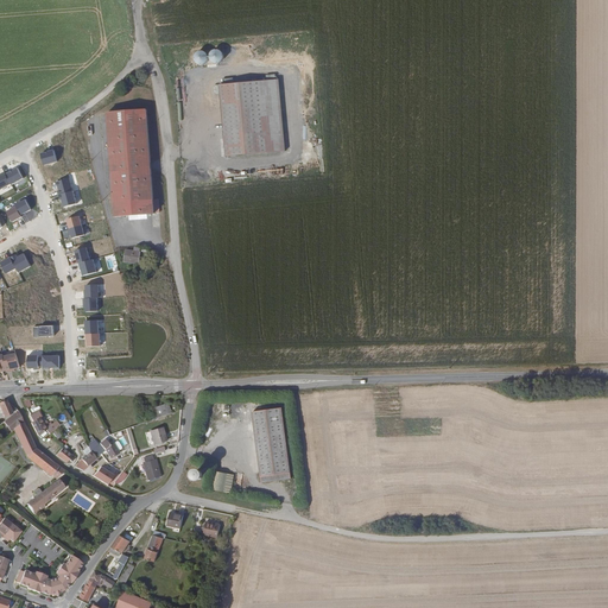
[(209,51),(208,54),(194,52),(194,63),(221,65),(222,51),(209,51)]
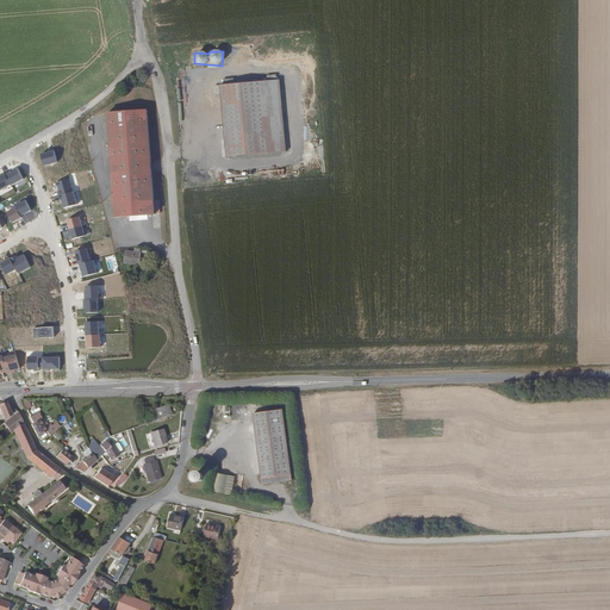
[(287,154),(280,81),(262,83),(269,155),(287,154)]
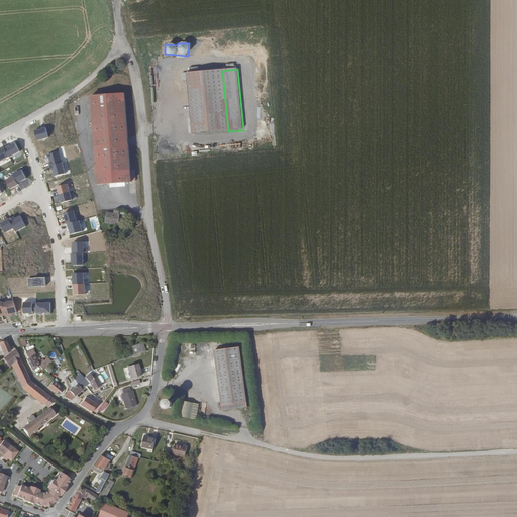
[(228,131),(222,71),(187,74),(193,134),(228,131)]
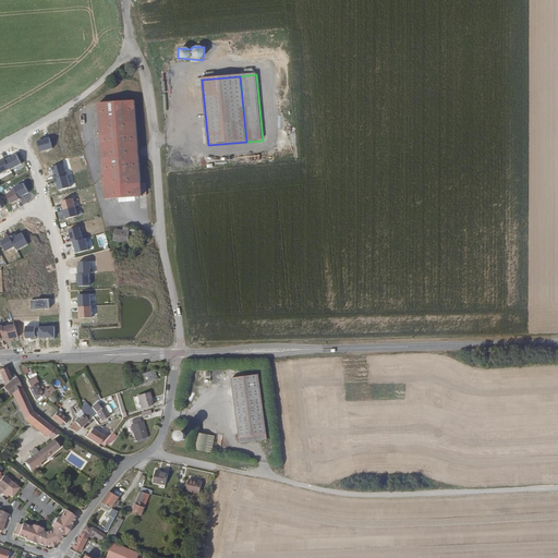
[(133,101),(97,104),(105,197),(141,195),(141,193),(145,193),(144,182),(140,182),(133,101)]
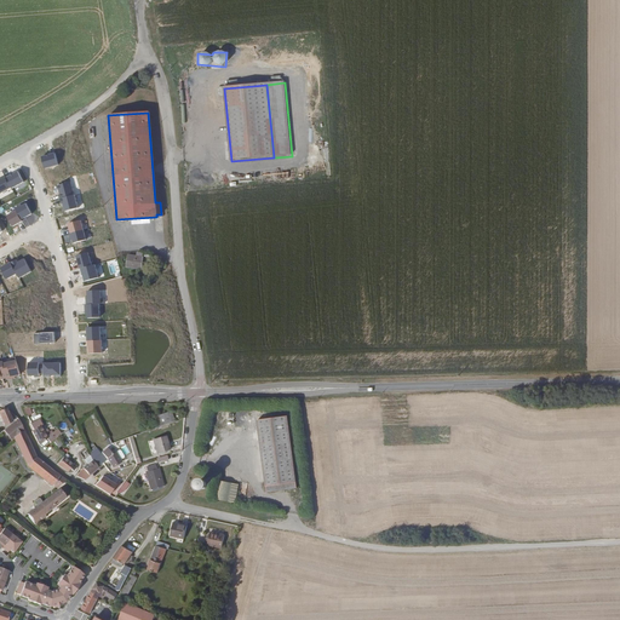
[(93,118),(80,126),(84,133),(98,125),(93,118)]
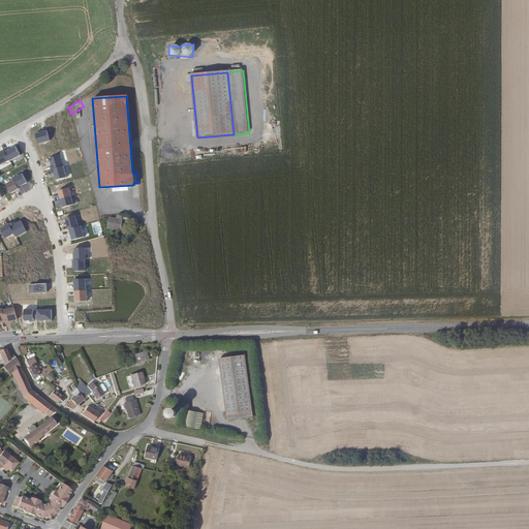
[(110,219),(109,229),(122,231),(123,220),(122,220),(122,217),(118,217),(117,220),(110,219)]
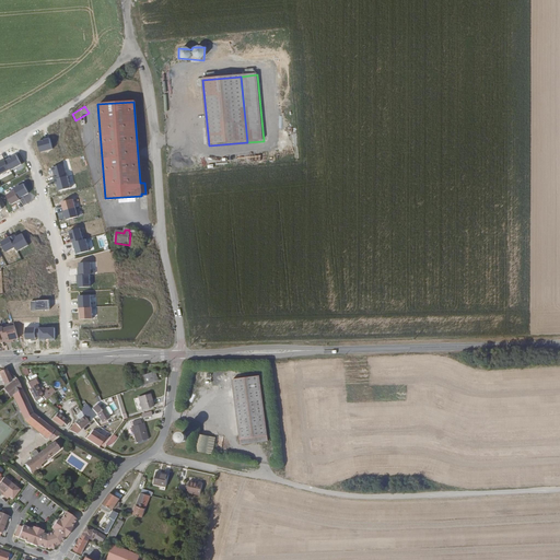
[(2,327),(0,327),(0,341),(4,341),(6,342),(12,341),(19,341),(15,327),(2,329),(2,327)]
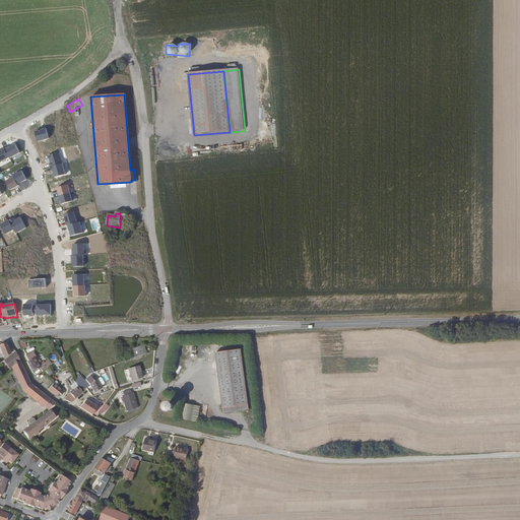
[(8,351),(2,341),(0,342),(0,350),(3,355),(8,351)]
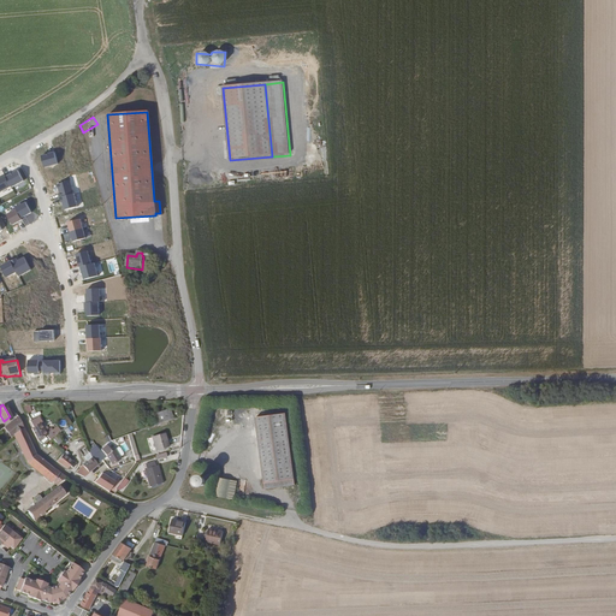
[(152,414),(157,425),(173,418),(170,408),(152,414)]
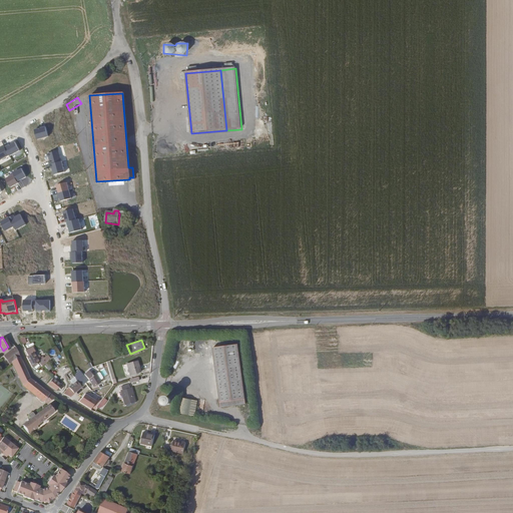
[(238,344),(213,348),(221,402),(246,399),(238,344)]
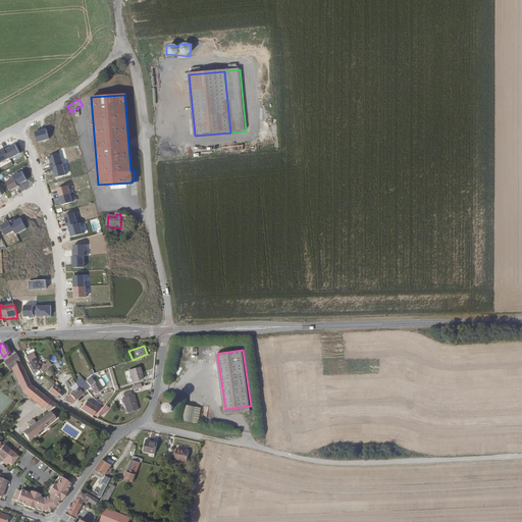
[(19,363),(13,351),(11,352),(12,354),(2,361),(8,369),(11,368),(19,363)]
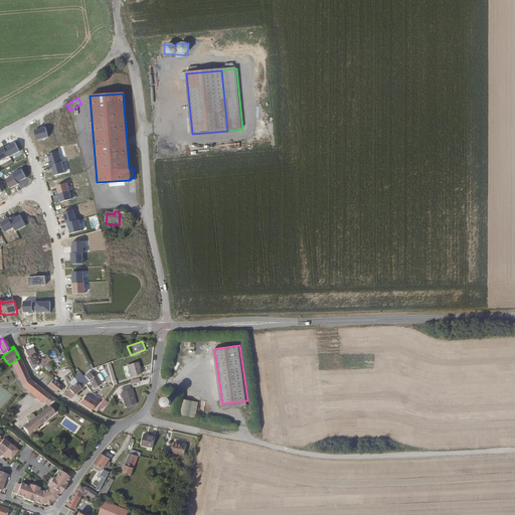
[(35,357),(31,350),(26,353),(27,356),(25,356),(31,367),(37,363),(38,362),(35,357)]
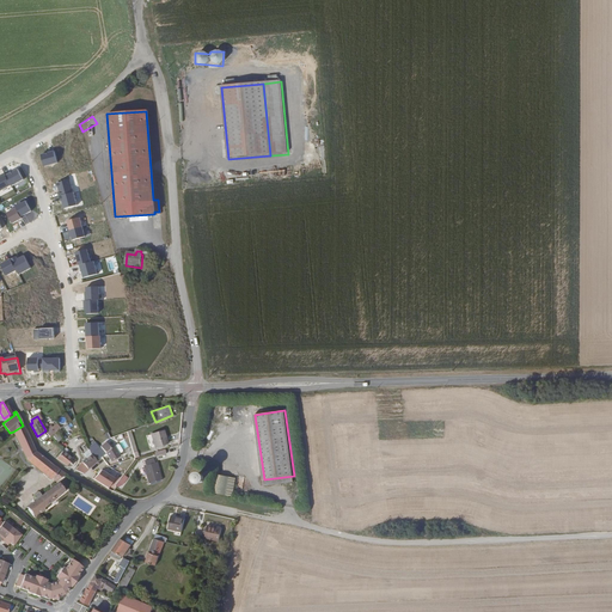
[(51,465),(34,451),(23,426),(13,432),(26,459),(51,478),(53,477),(57,482),(42,494),(38,490),(32,495),(36,499),(26,507),(34,514),(36,512),(37,513),(40,512),(43,509),(42,507),(54,499),(54,497),(75,479),(51,465)]
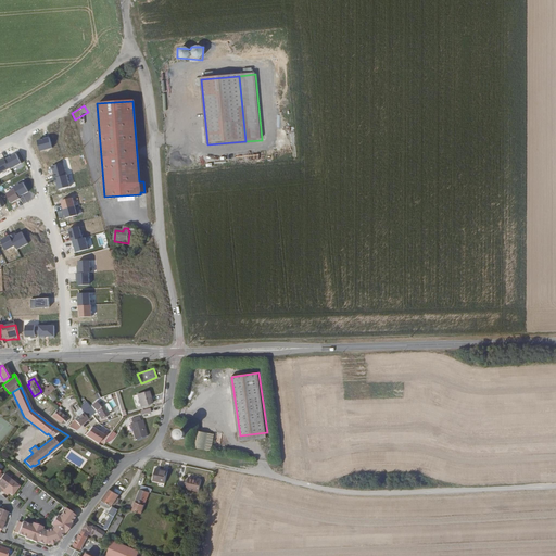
[(134,394),(137,405),(151,402),(149,390),(134,394)]
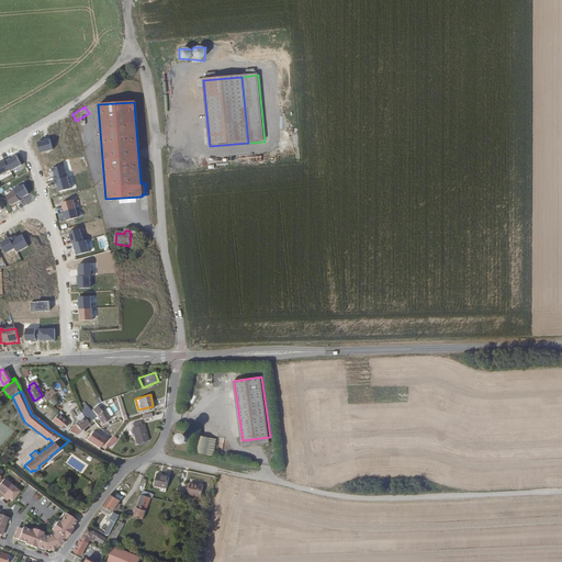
[(55,402),(49,395),(45,398),(49,404),(51,405),(55,402)]
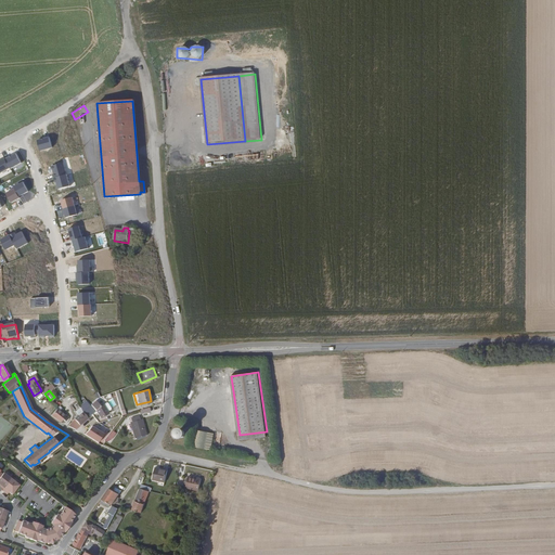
[(116,396),(121,415),(125,414),(118,391),(100,397),(102,401),(108,399),(111,407),(115,405),(113,397),(116,396)]
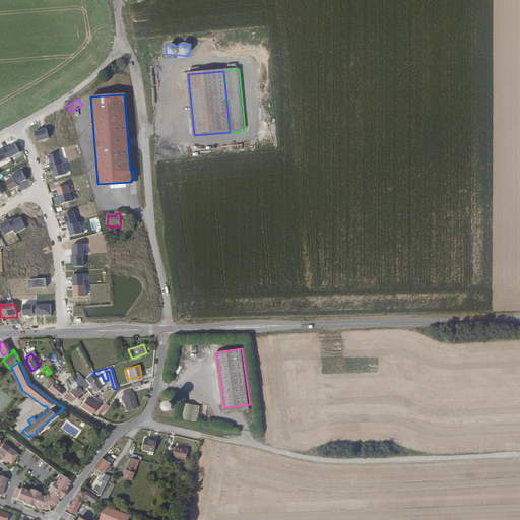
[(80,389),(89,383),(93,391),(101,386),(96,380),(92,381),(88,375),(81,381),(77,377),(73,379),(76,385),(80,389)]
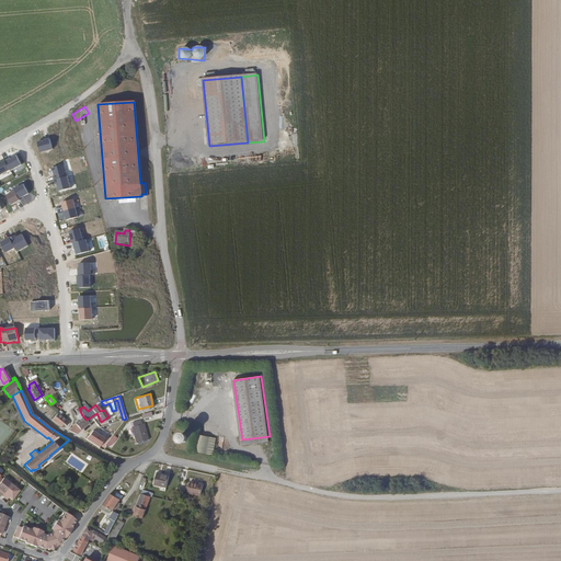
[(66,423),(68,421),(64,418),(56,412),(50,419),(58,424),(60,425),(64,422),(66,423)]
